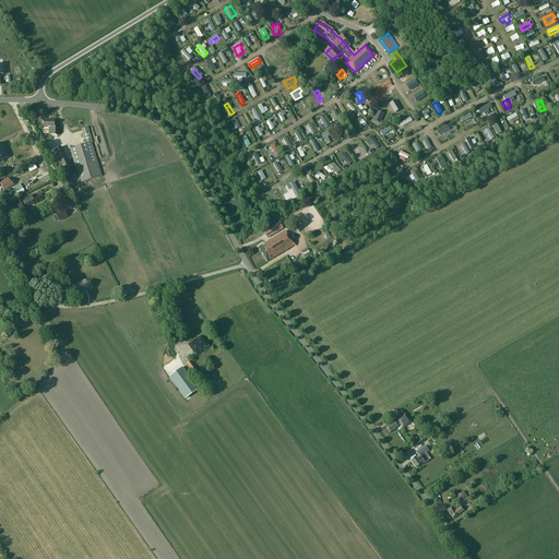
[(480,114),(491,109),(489,104),(478,109),(480,114)]
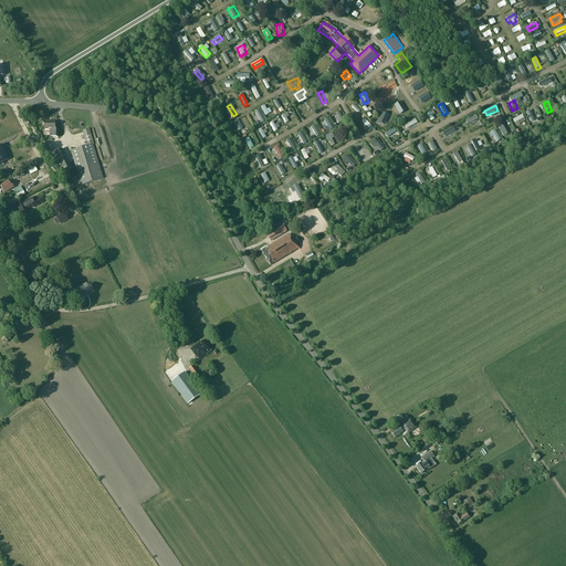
[(354,106),(352,109),(358,117),(362,114),(354,106)]
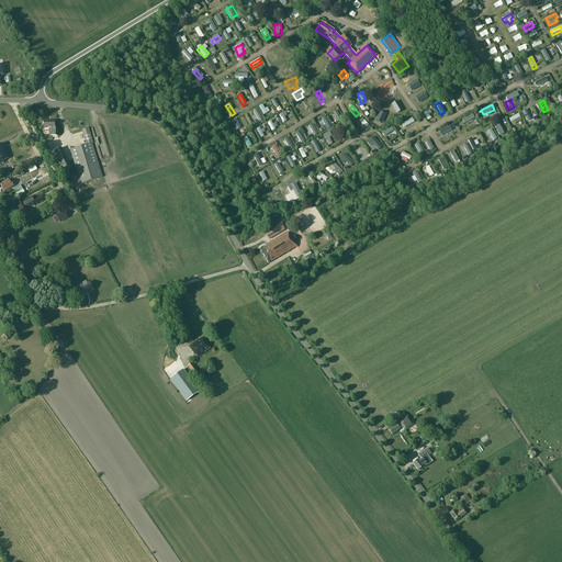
[(363,107),(359,110),(367,119),(370,116),(363,107)]
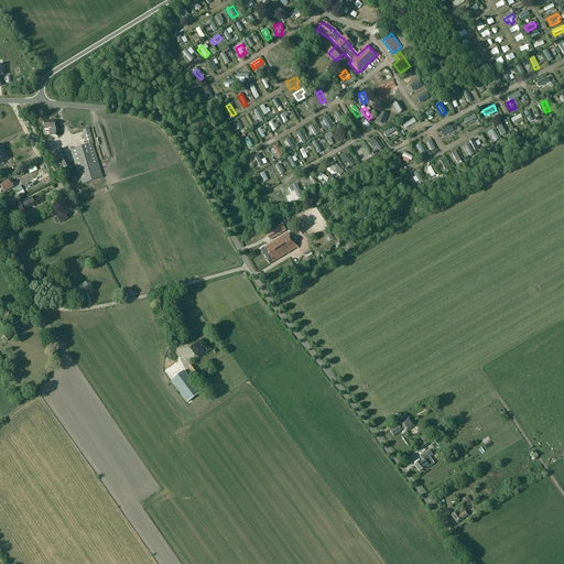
[(532,108),(524,112),(527,118),(534,115),(532,108)]
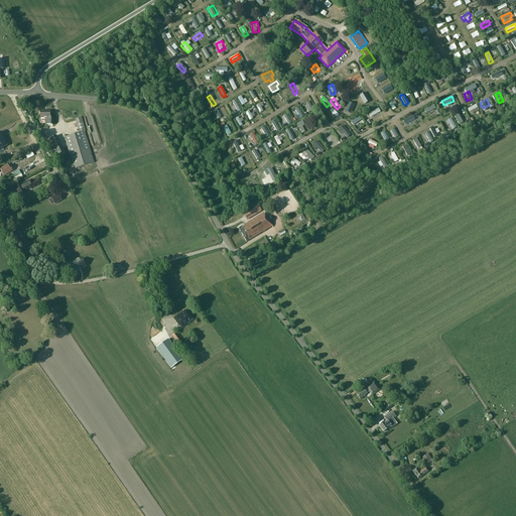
[(268,110),(266,105),(263,106),(262,105),(257,107),(259,113),(268,110)]
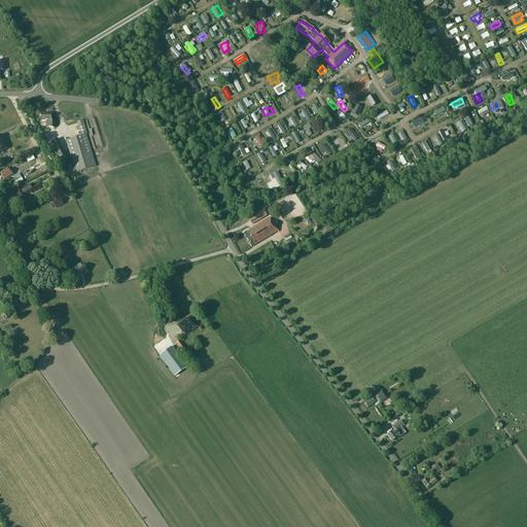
[(359,114),(359,115),(363,113),(359,107),(353,111),(356,116),(359,114)]
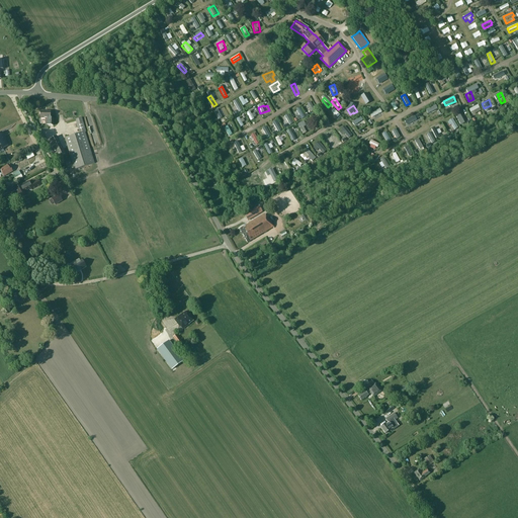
[(471,114),(481,112),(479,105),(469,108),(471,114)]
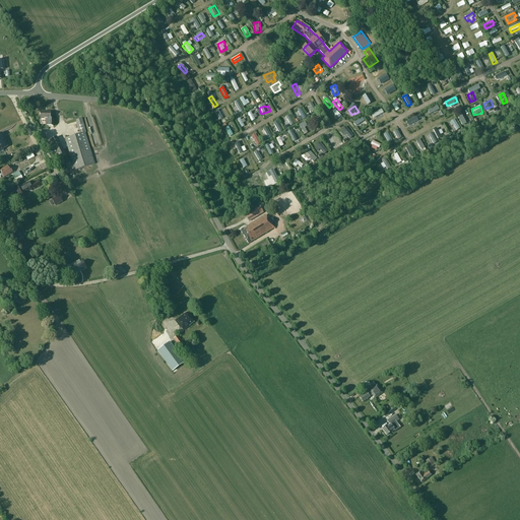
[(427,111),(429,116),(438,112),(436,107),(427,111)]
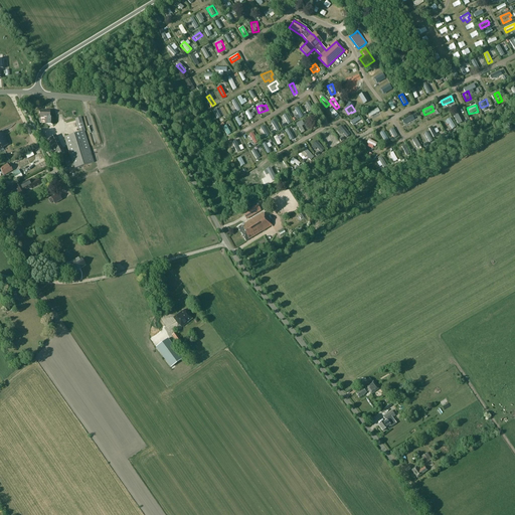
[(370,119),(380,115),(378,109),(368,113),(370,119)]
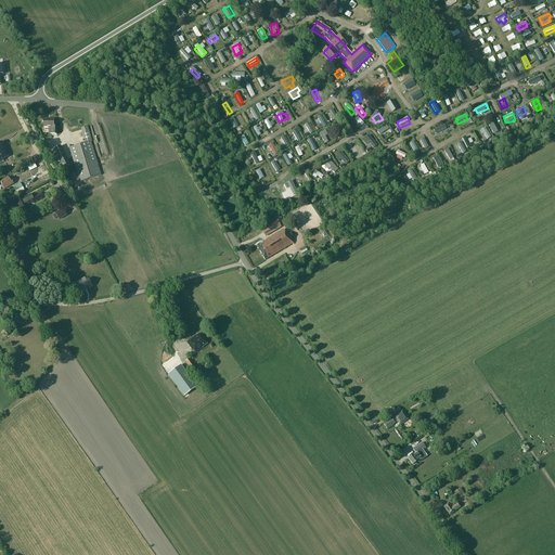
[(317,130),(322,128),(323,130),(327,127),(322,118),(312,124),(317,130)]
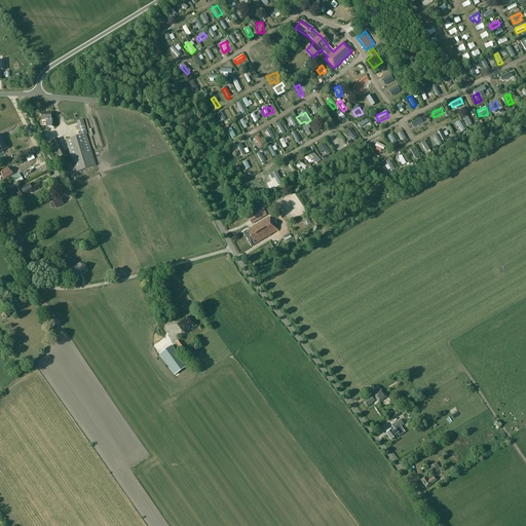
[(50,120),(50,113),(40,113),(40,120),(46,120),(46,127),(53,127),(53,120),(50,120)]
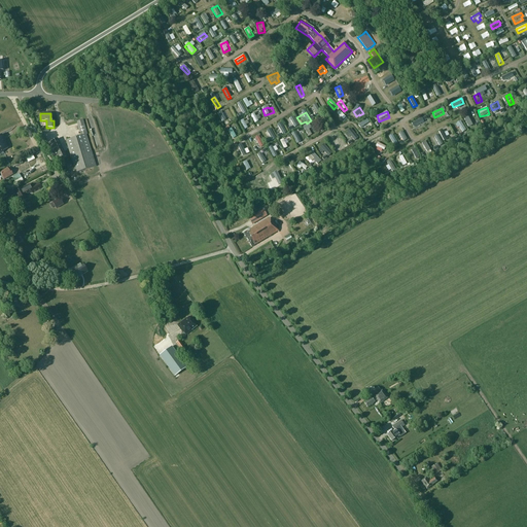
[(340,113),(337,116),(343,121),(345,119),(340,113)]
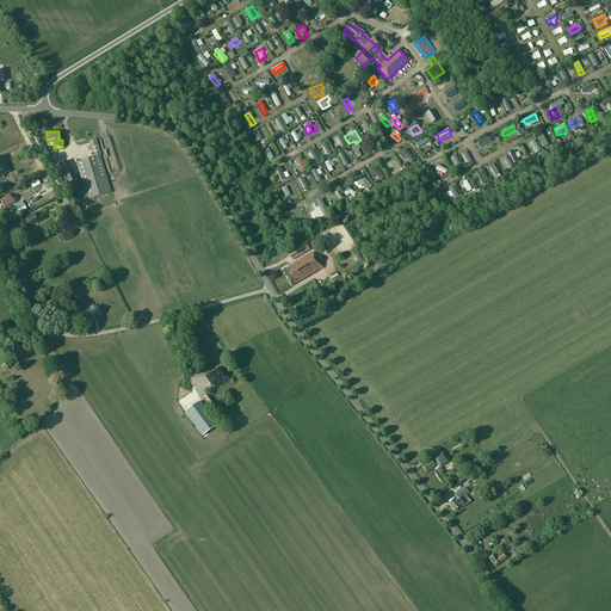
[(259,146),(264,142),(258,133),(253,136),(259,146)]
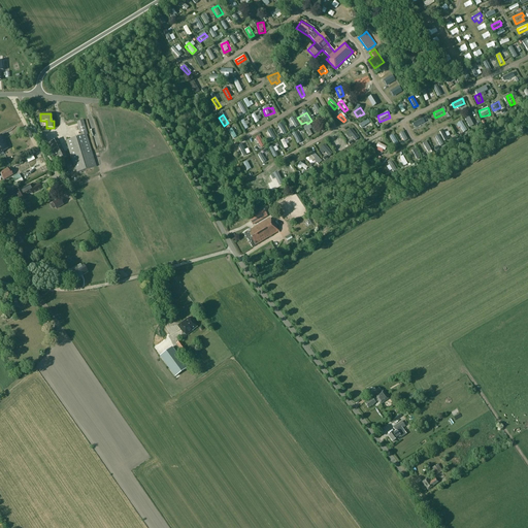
[(473,114),(464,118),(467,124),(475,120),(473,114)]
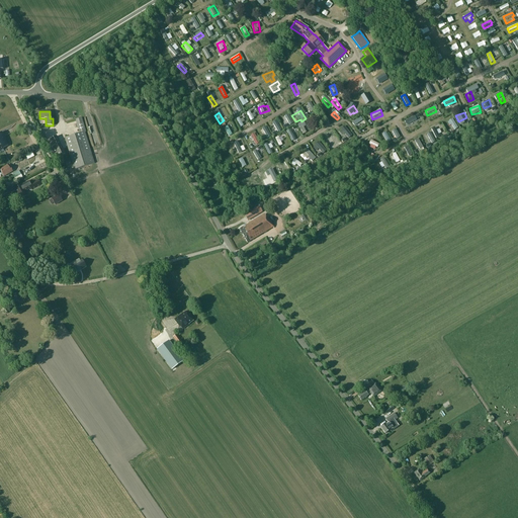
[(256,118),(255,114),(252,116),(250,113),(247,114),(251,123),(255,121),(254,119),(256,118)]
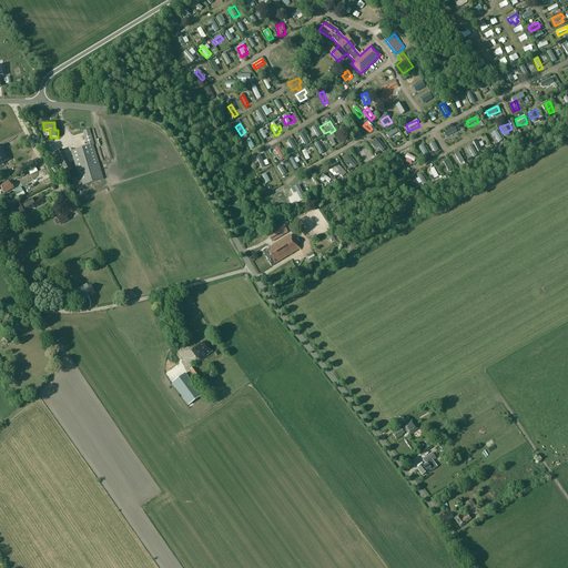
[(456,128),(444,132),(446,138),(458,134),(456,128)]
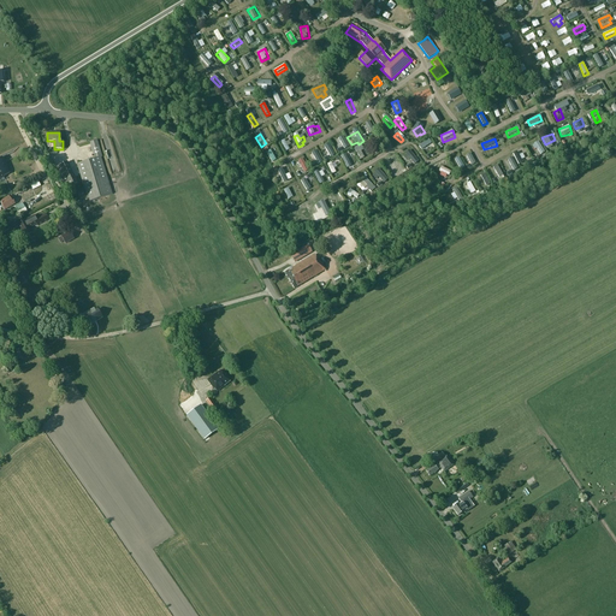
[(537,138),(529,142),(532,148),(539,146),(537,138)]
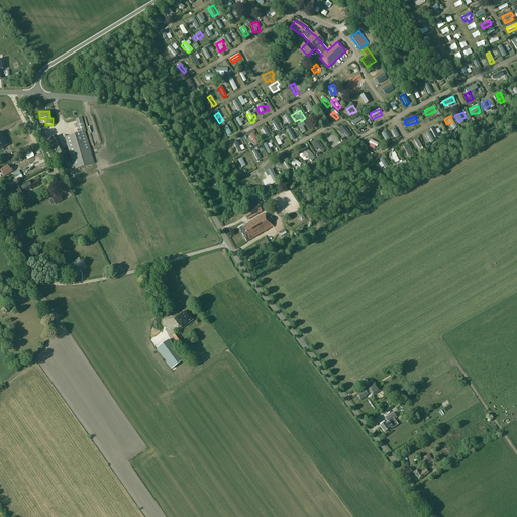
[(75,120),(79,133),(65,138),(74,170),(95,164),(85,132),(86,131),(82,118),(75,120)]
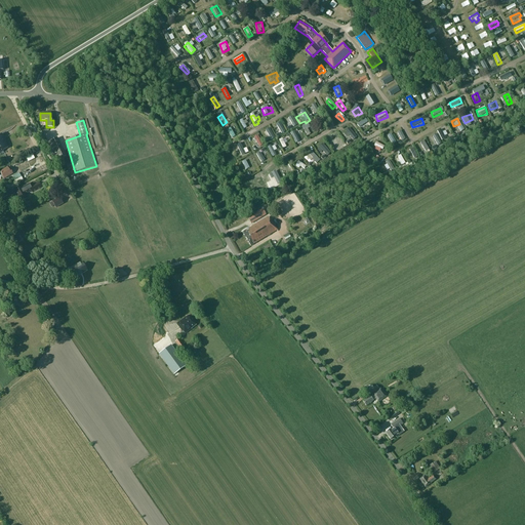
[(366,120),(357,125),(360,131),(369,125),(366,120)]
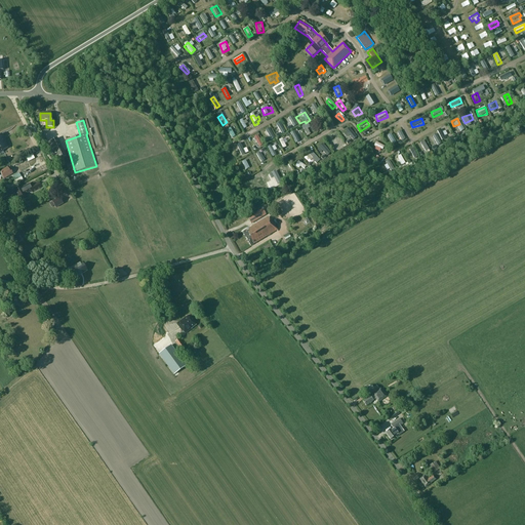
[(228,131),(233,140),(236,139),(231,129),(228,131)]
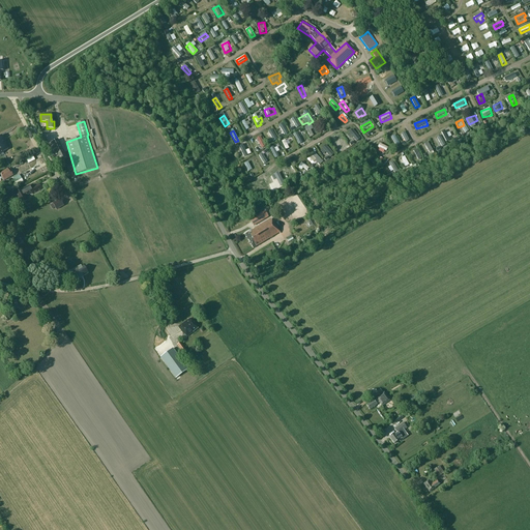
[(273,141),(271,138),(269,138),(267,135),(262,137),(266,145),(273,141)]
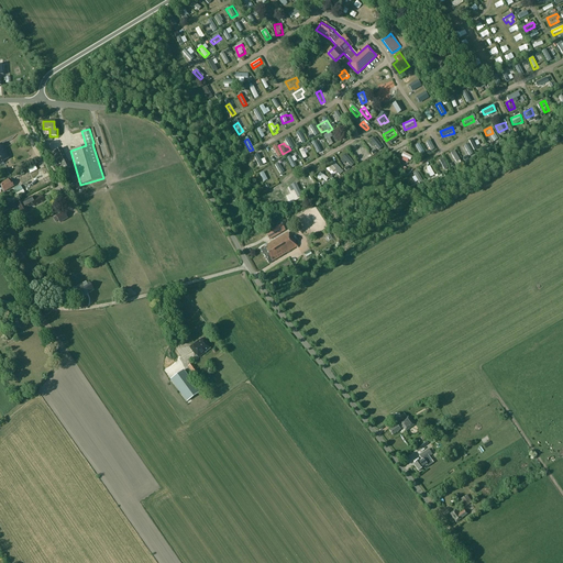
[(377,143),(371,145),(373,152),(381,150),(377,143)]
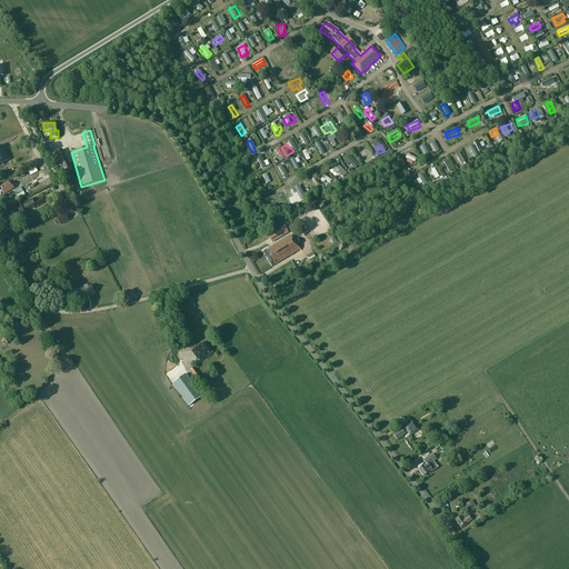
[(472,146),(468,148),(473,160),(478,158),(472,146)]
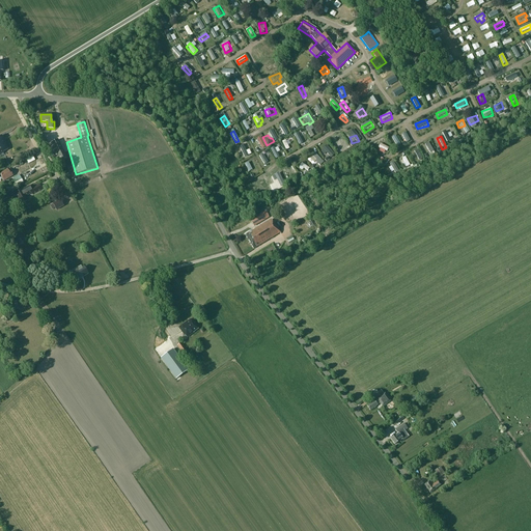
[(392,139),(397,147),(401,145),(395,137),(392,139)]
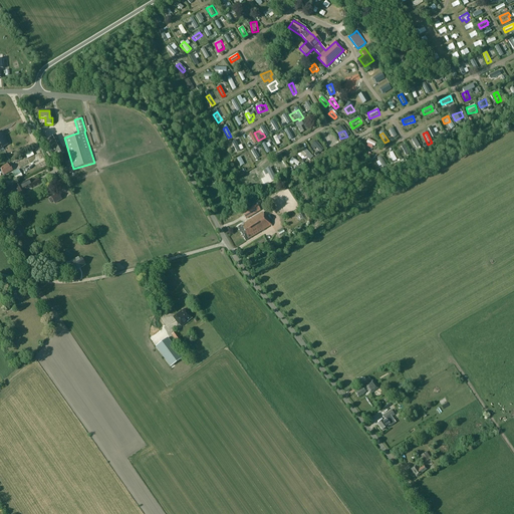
[(56,135),(46,140),(55,158),(65,153),(56,135)]
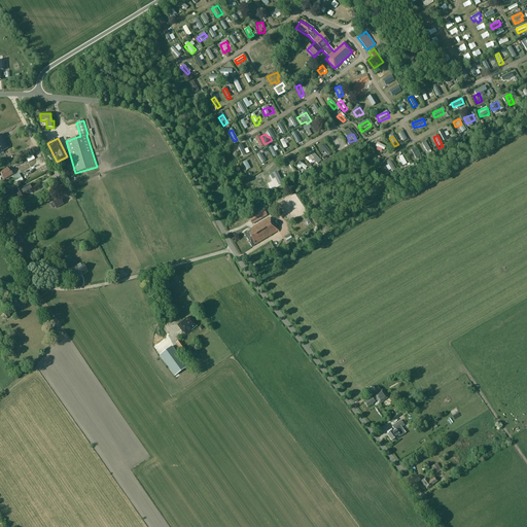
[(376,147),(377,148),(376,151),(383,154),(386,147),(377,143),(376,147)]
